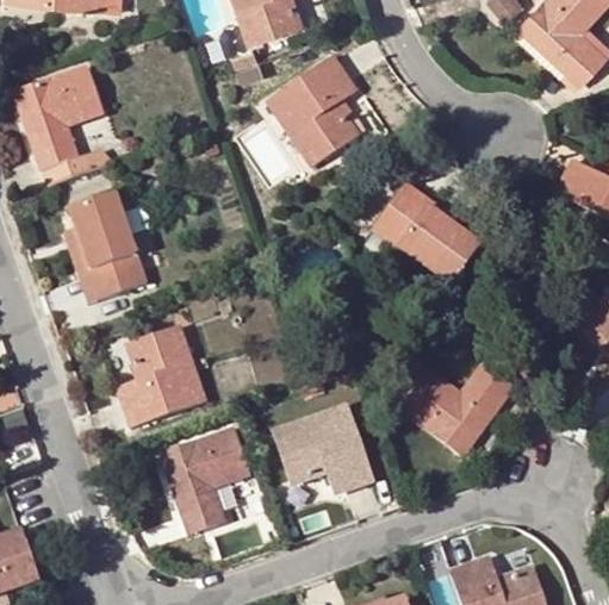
[(291,8),(297,6),(294,0),(234,0),(249,41),(297,24),(291,8)]
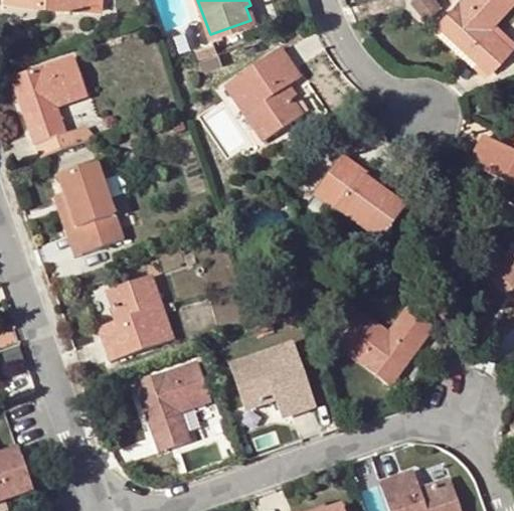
[(443,2),(441,0),(412,0),(425,16),(443,2)]
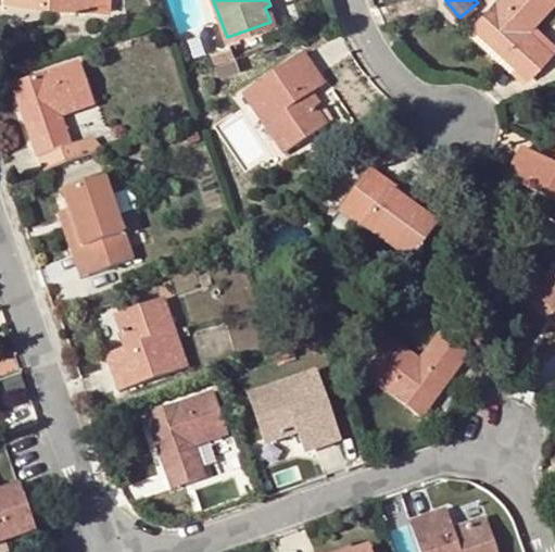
[(493,0),(477,19),(519,57),(515,62),(529,75),(552,48),(554,47),(532,26),(554,0),(493,0)]
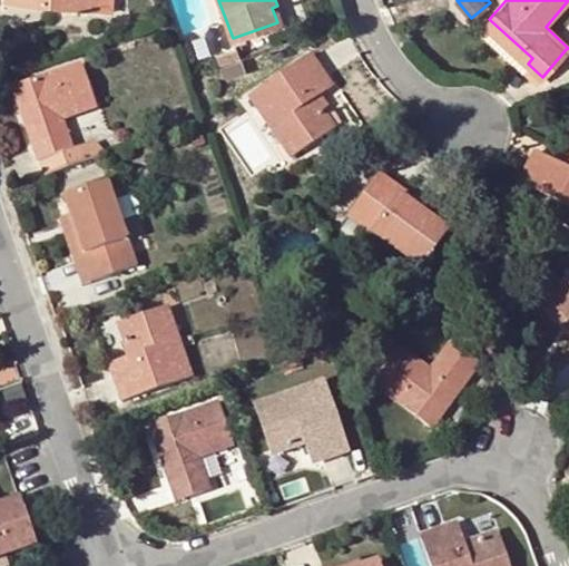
[(283,20),(277,6),(272,8),(277,22),(283,20)]
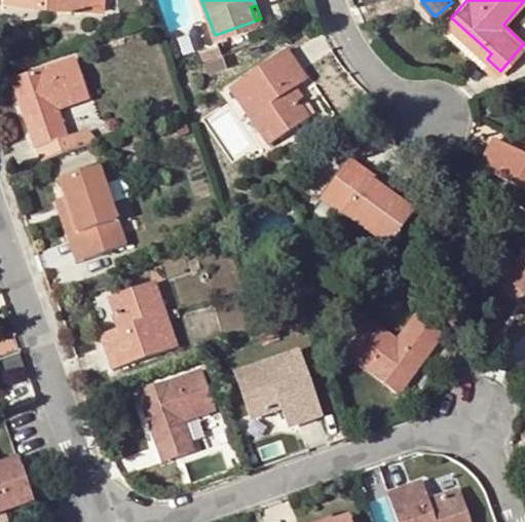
[(491,53),(451,17),(447,22),(487,59),(491,53)]
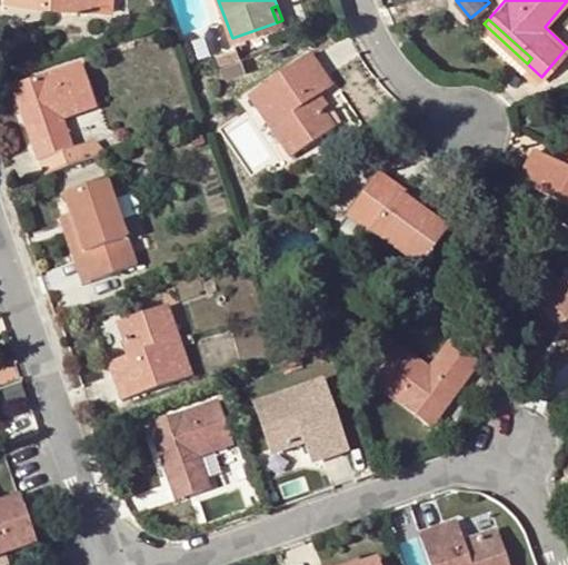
[(549,83),(541,77),(527,63),(484,23),(479,29),(542,89),(549,83)]
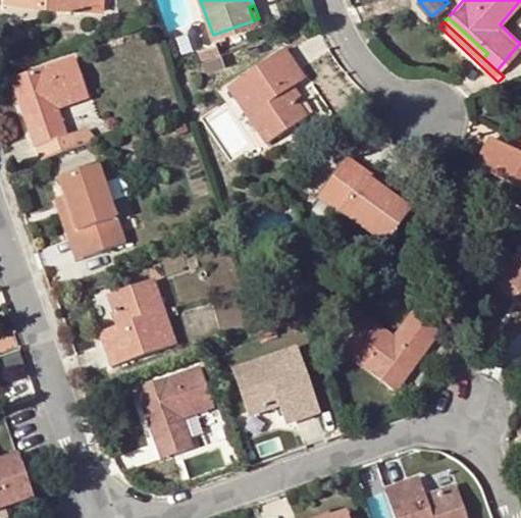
[(222,48),(219,39),(200,46),(204,55),(222,48)]
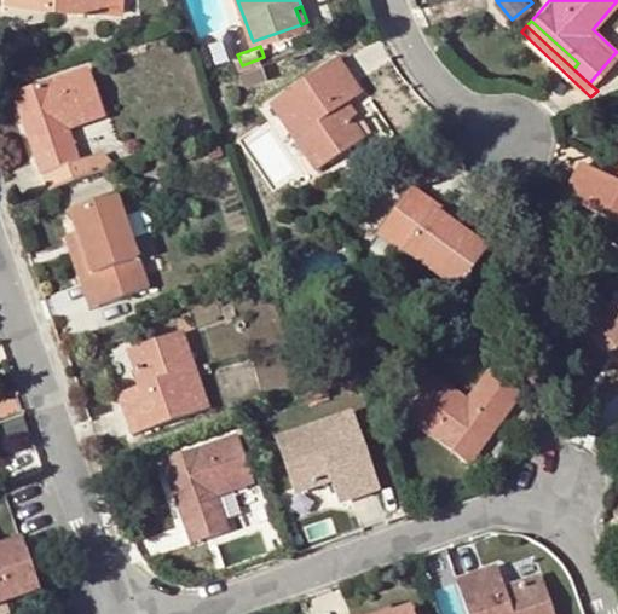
[(617,56),(614,53),(589,84),(598,91),(617,82),(617,56)]
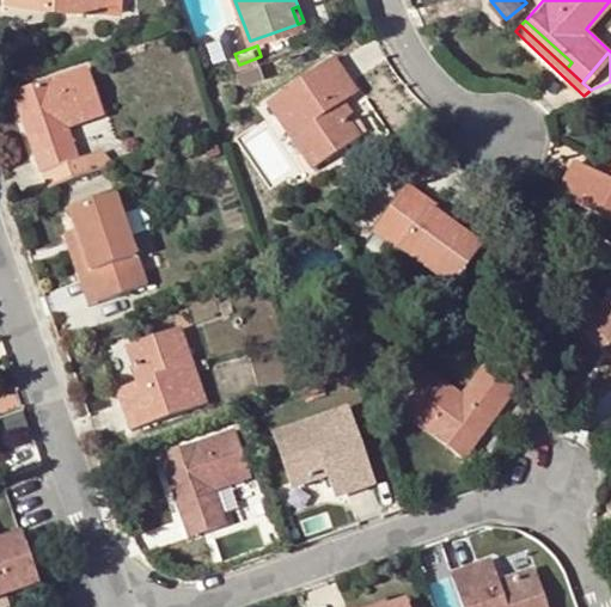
[(337,103),(346,97),(358,90),(333,55),(267,99),(312,166),(354,138),(344,124),(350,120),(347,115),(337,103)]
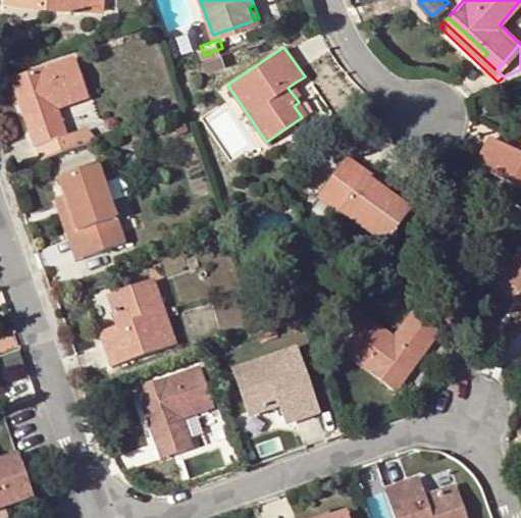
[(36,145),(65,135),(57,105),(86,95),(73,57),(18,76),(32,114),(25,116),(36,145)]
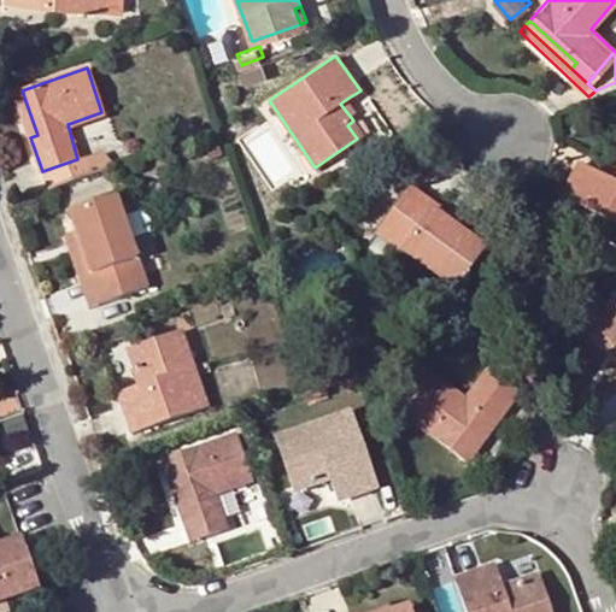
[(15,93),(30,137),(37,135),(22,90),(15,93)]
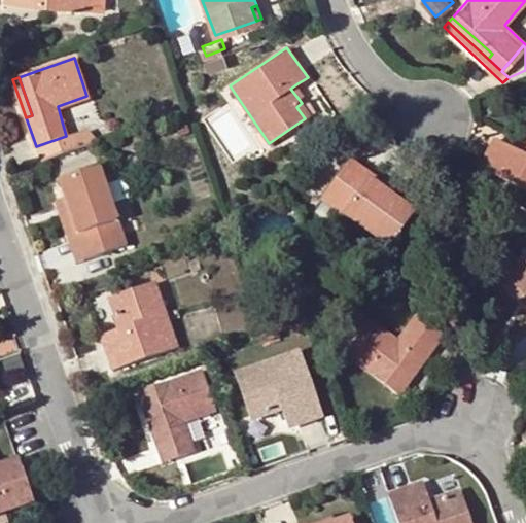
[(305,95),(297,83),(290,89),(299,99),(305,95)]
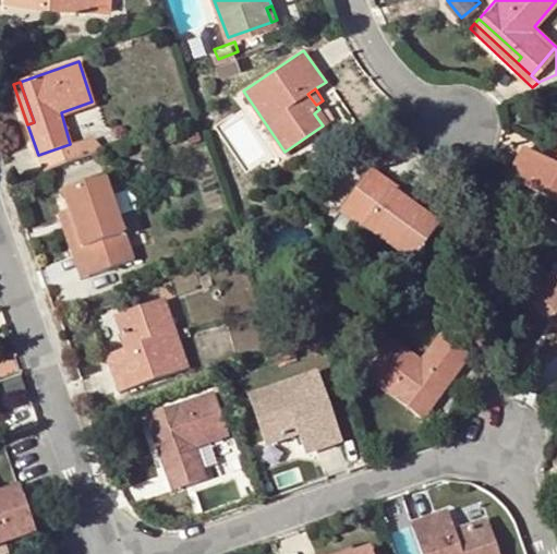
[(328,121),(319,109),(314,113),(323,125),(328,121)]
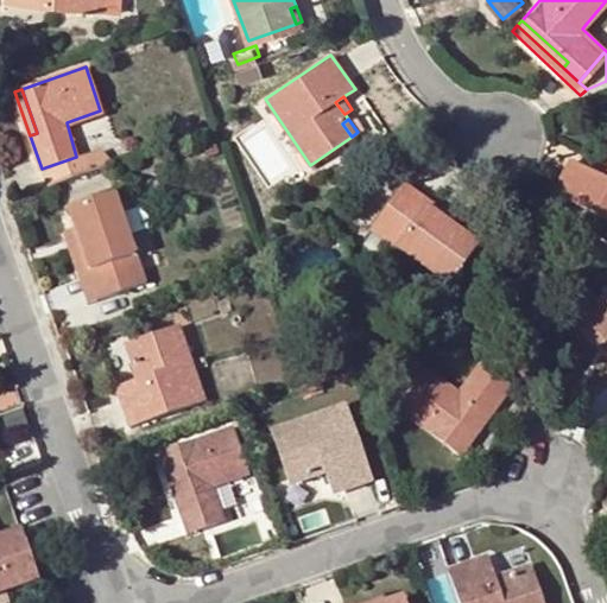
[(92,171),(106,165),(101,148),(86,153),(92,171)]
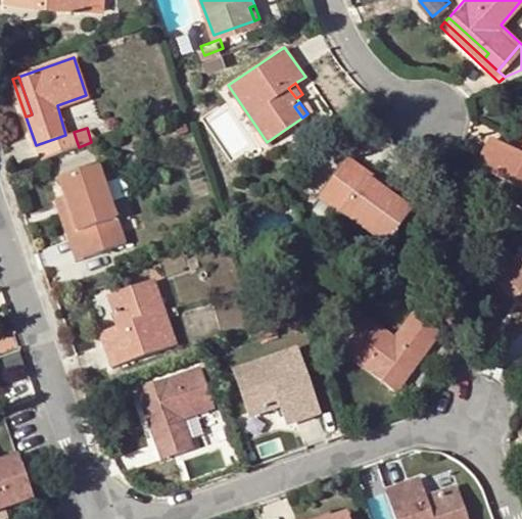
[(36,145),(41,160),(79,147),(74,132),(65,135),(36,145)]
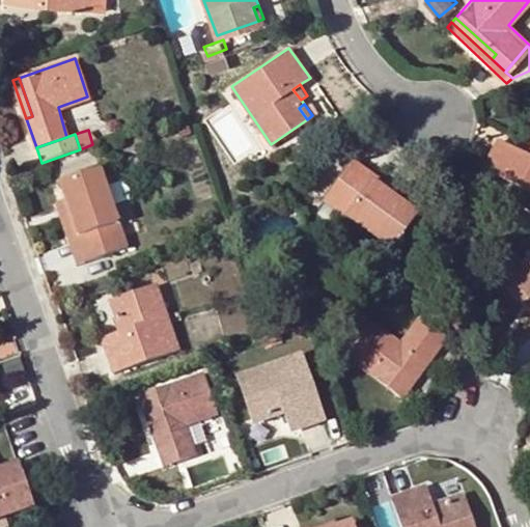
[(529,154),(528,153),(499,138),(485,166),(529,188),(529,154)]
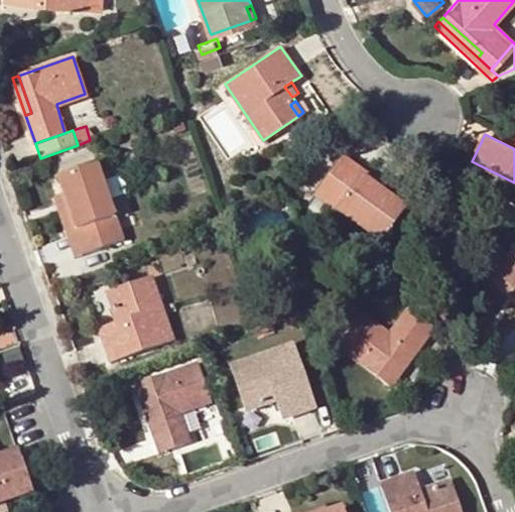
[(361,174),(365,168),(344,153),(315,192),(381,240),(387,233),(406,207),(392,197),(361,174)]
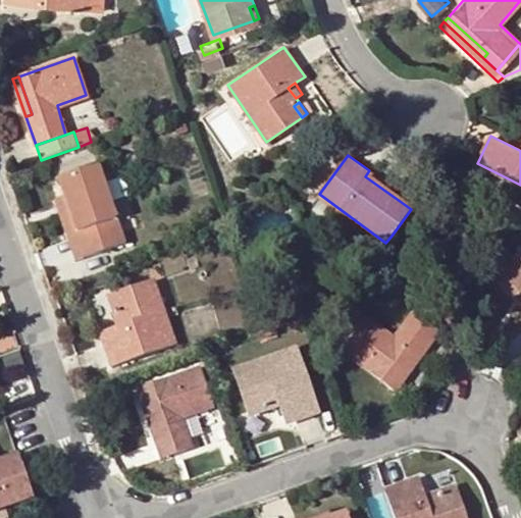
[(59,179),(65,196),(86,254),(125,240),(98,165),(59,179)]
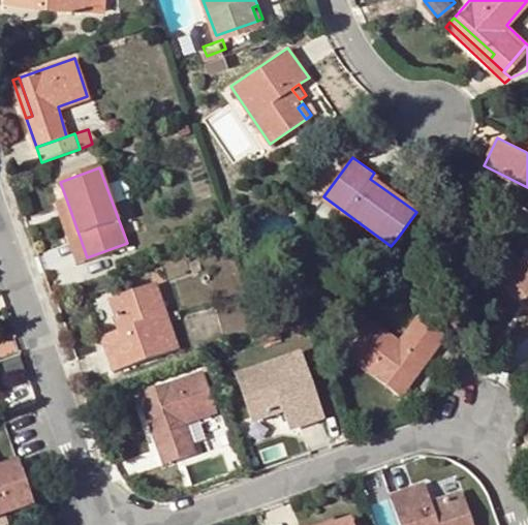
[(406,196),(374,173),(370,179),(402,202),(406,196)]
